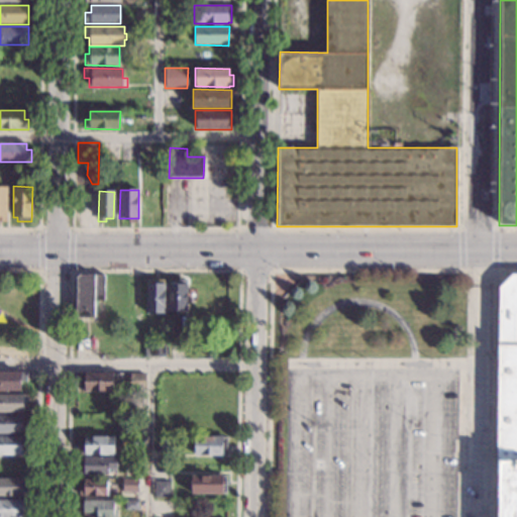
[(516,516),(497,516),(500,286),(513,274),(516,274),(516,516)]
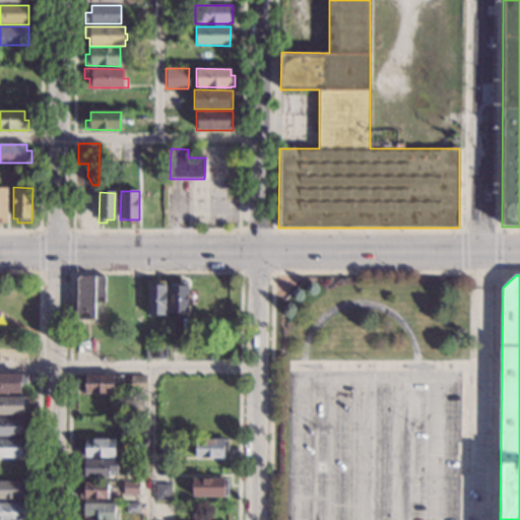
[(95,277),(105,277),(104,304),(94,304),(94,320),(75,320),(76,279),(80,276),(95,276),(95,277)]
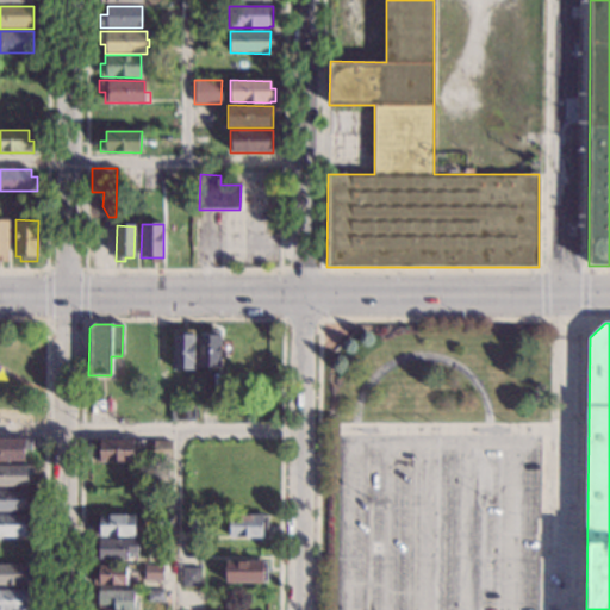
[(193,369),(173,369),(173,330),(193,330),(193,369)]
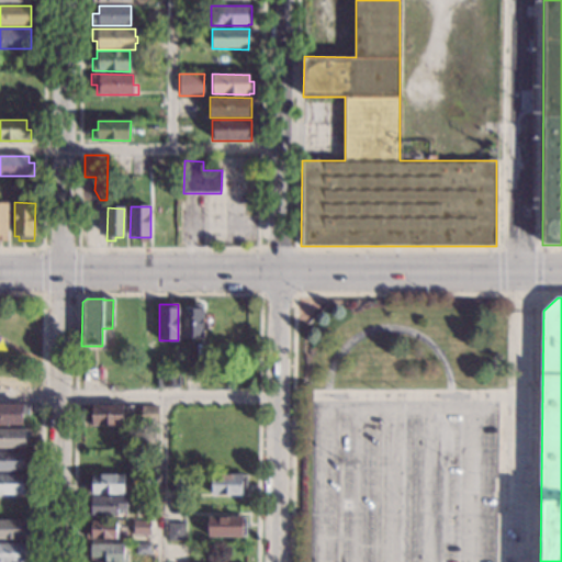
[(202,337),(182,337),(182,307),(203,307),(202,337)]
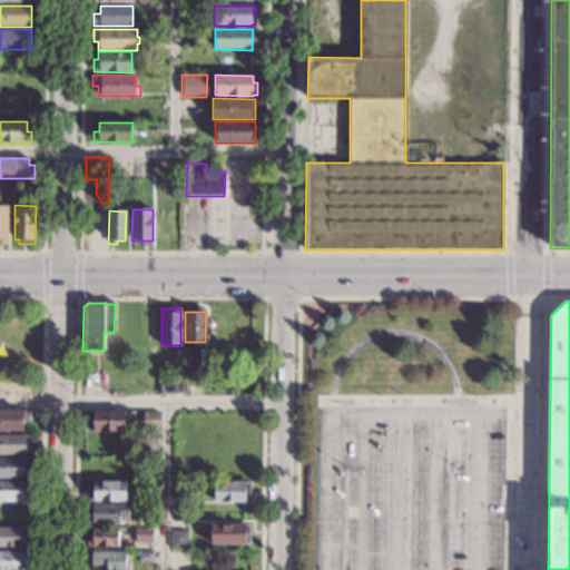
[(23,411),(30,411),(29,422),(22,422),(22,431),(0,430),(0,410),(23,410),(23,411)]
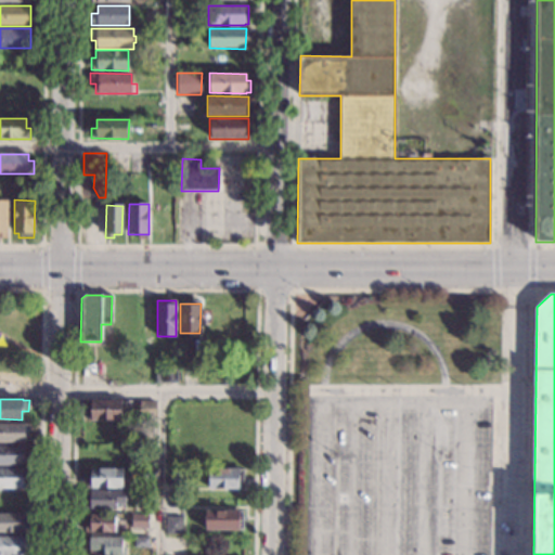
[(120,402),(124,402),(124,413),(121,413),(121,420),(94,420),(94,421),(86,421),(86,409),(90,409),(90,399),(121,399),(120,402)]
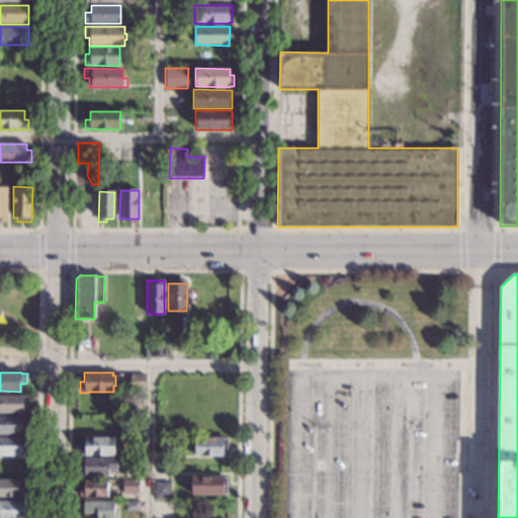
[(145,390),(130,390),(131,374),(145,374),(145,390)]
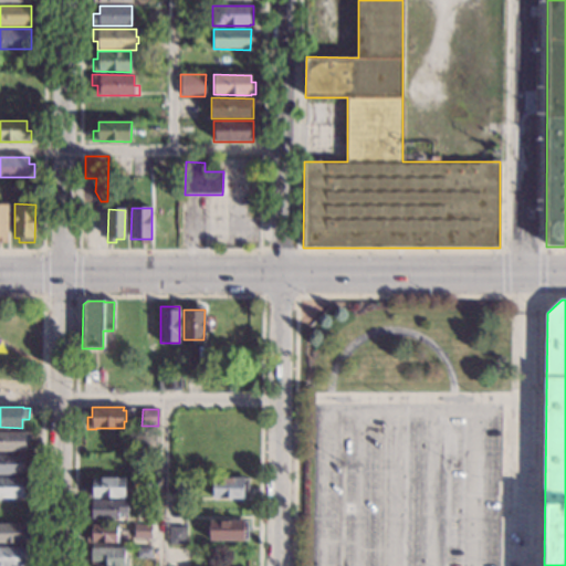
[(29,451),(0,451),(0,431),(29,431),(29,451)]
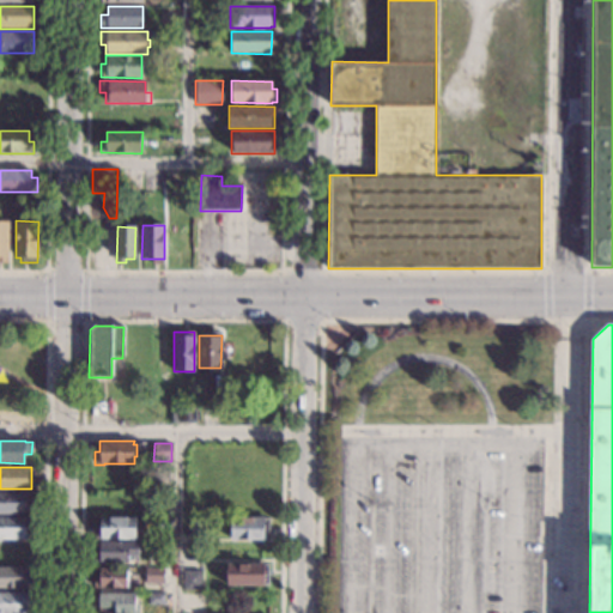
[(26,499),(31,499),(30,514),(0,514),(0,490),(26,491),(26,499)]
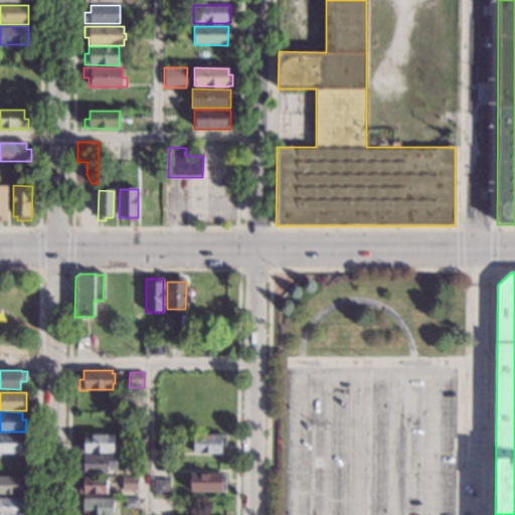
[(26,454),(0,453),(0,435),(26,436),(26,454)]
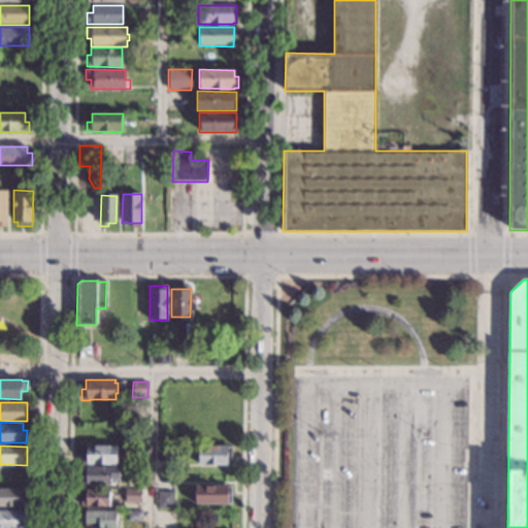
[(117,465),(80,464),(80,455),(86,455),(86,446),(117,446),(117,465)]
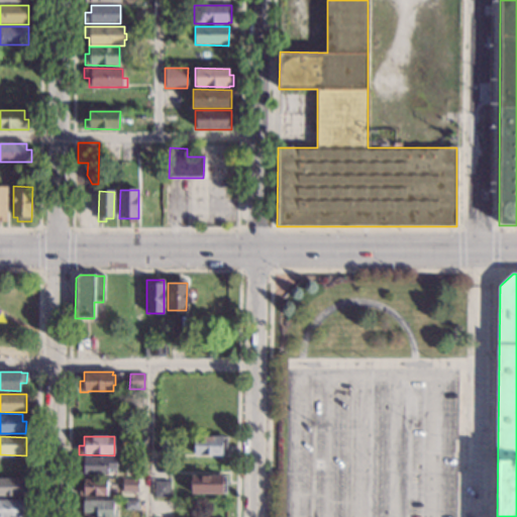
[(225,455),(194,455),(194,436),(226,437),(225,455)]
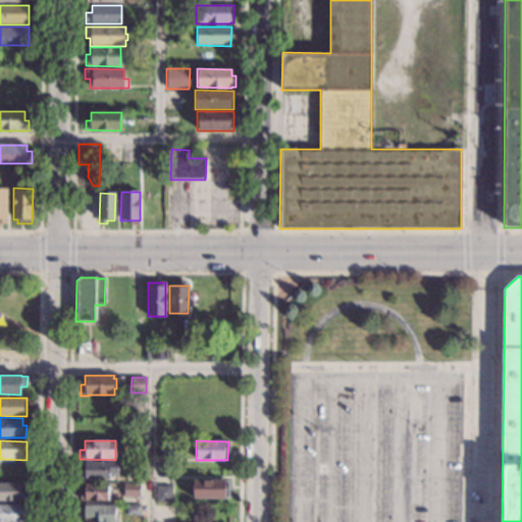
[(117,473),(108,473),(108,479),(80,478),(80,462),(117,462),(117,473)]
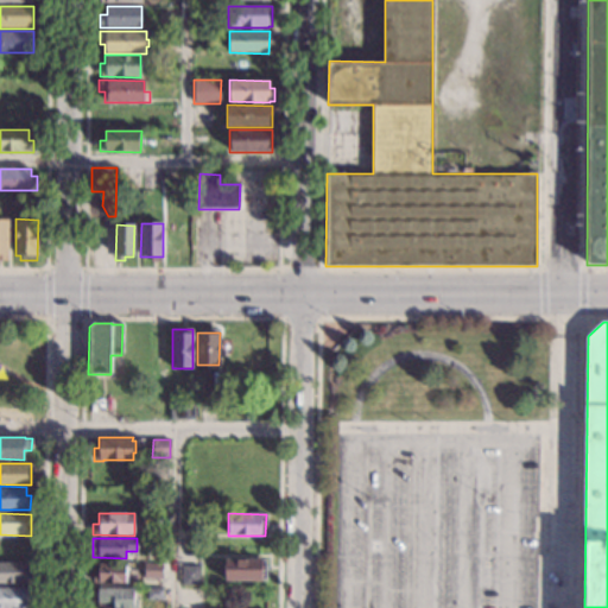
[(261,582),(223,581),(223,559),(263,561),(261,582)]
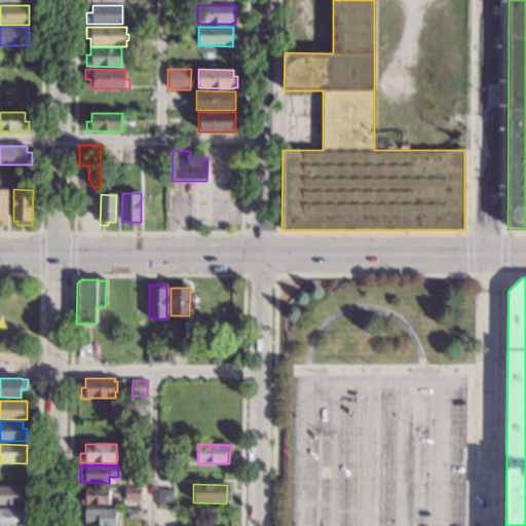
[(27,505),(0,504),(0,487),(28,487),(27,505)]
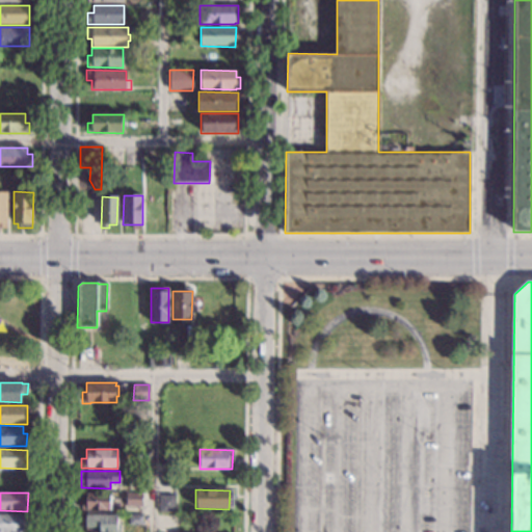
[(142,507),(125,506),(126,493),(142,494),(142,507)]
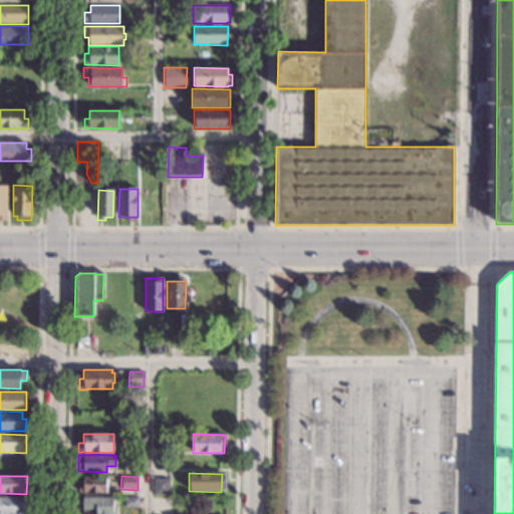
[(108,482),(106,482),(106,493),(78,492),(78,485),(82,486),(82,477),(108,477),(108,482)]
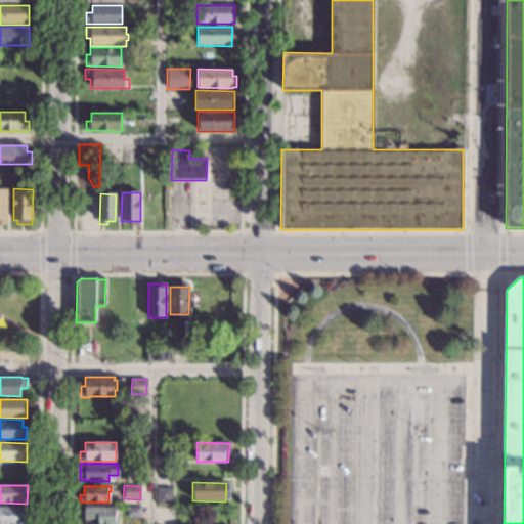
[(170,506),(156,506),(156,487),(171,487),(170,506)]
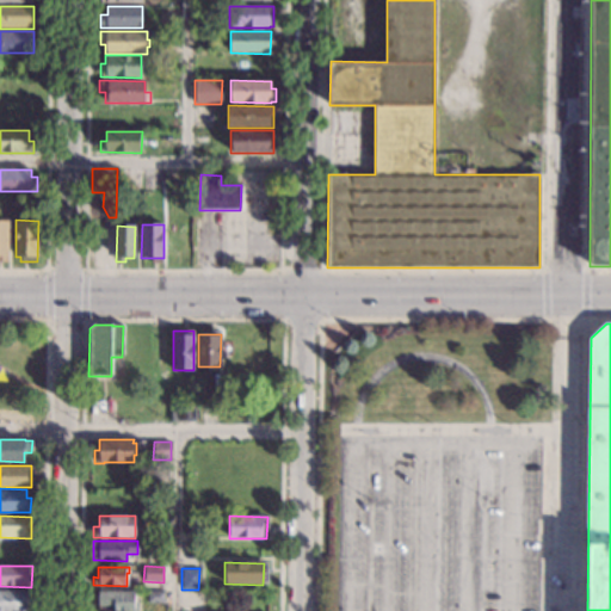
[(0,610),(0,591),(31,591),(31,610),(0,610)]
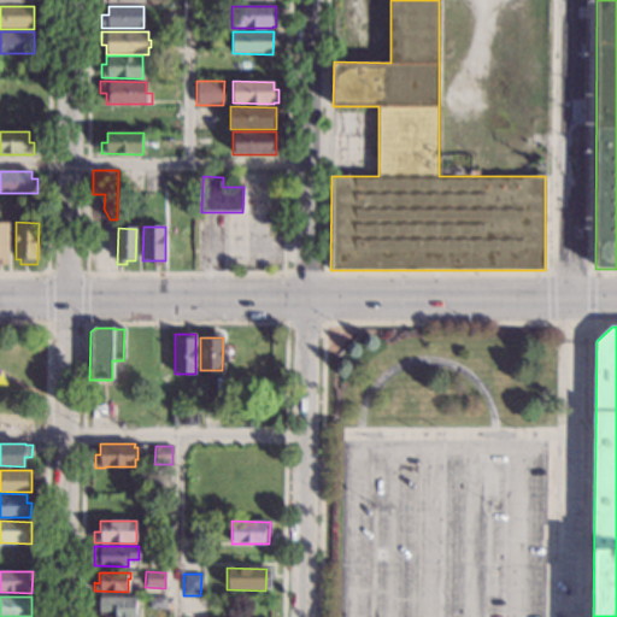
[(135,600),(140,600),(140,604),(142,604),(142,613),(136,613),(136,616),(107,616),(99,616),(99,597),(136,598),(135,600)]
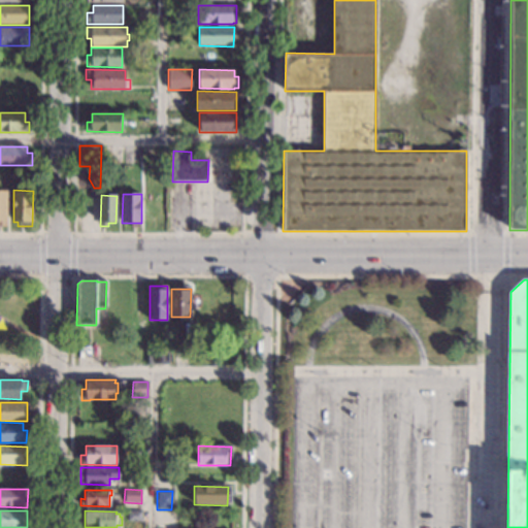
[(142,521),(128,521),(128,512),(142,512),(142,521)]
